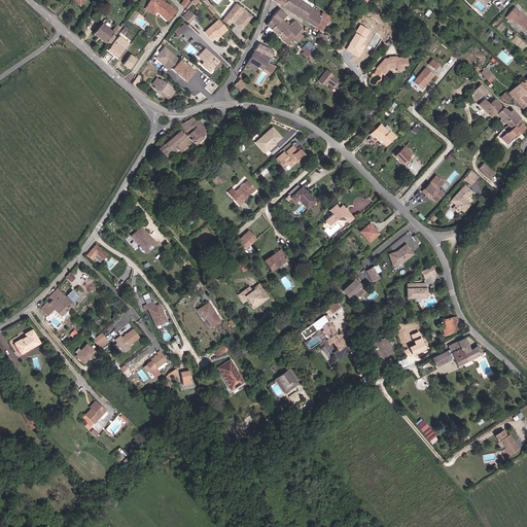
[(150,0),(147,6),(161,13),(168,20),(176,11),(169,5),(161,0),(150,0)]
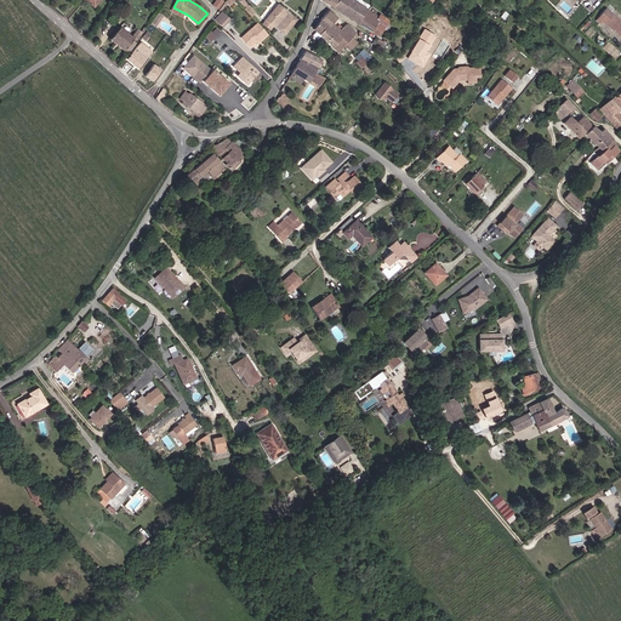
[(280,0),(266,18),(273,24),(275,21),(286,30),(300,15),(289,5),(283,0),(280,0)]
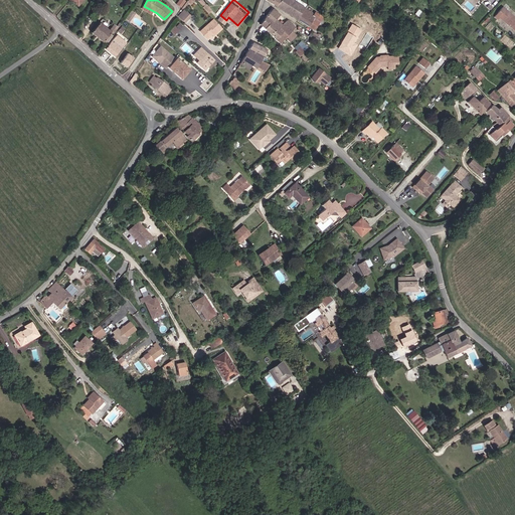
[(280,0),(277,7),(298,19),(305,9),(291,0),(280,0)]
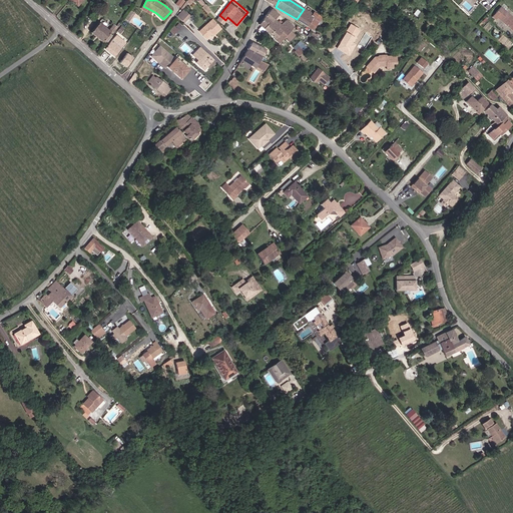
[(211,11),(205,5),(204,7),(203,7),(208,14),(211,11)]
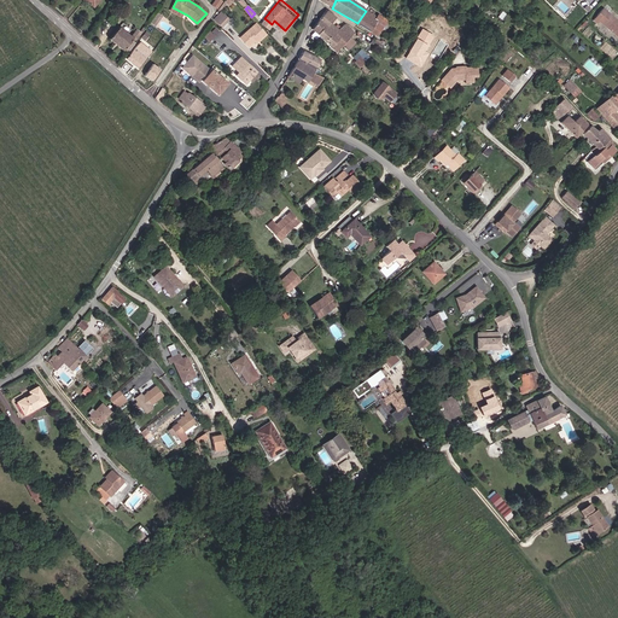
[(367,7),(366,11),(357,23),(374,35),(380,25),(383,27),(386,22),(378,15),(377,17),(369,12),(371,10),(367,7)]
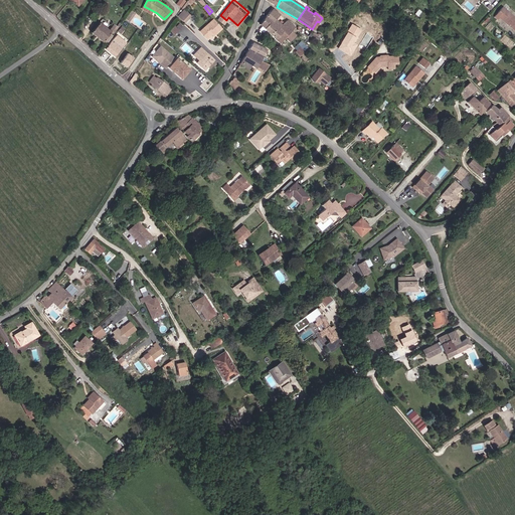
[(514,31),(514,18),(506,10),(503,7),(495,16),(498,19),(500,17),(514,31)]
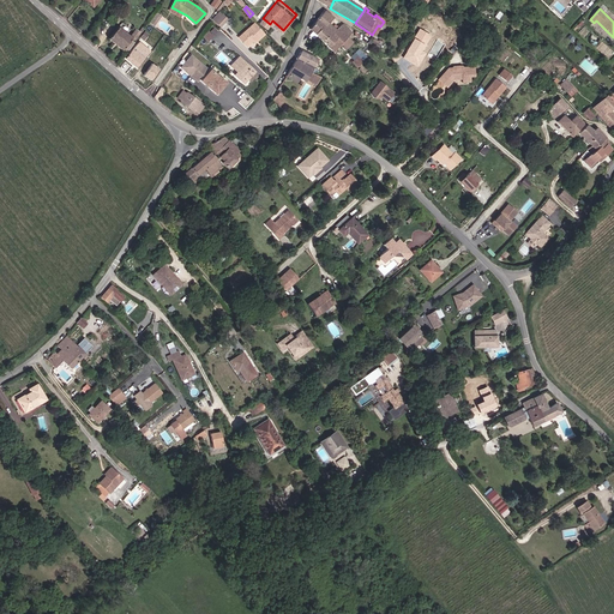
[(325,11),(317,19),(324,25),(326,23),(336,31),(342,25),(332,16),(331,17),(325,11)]
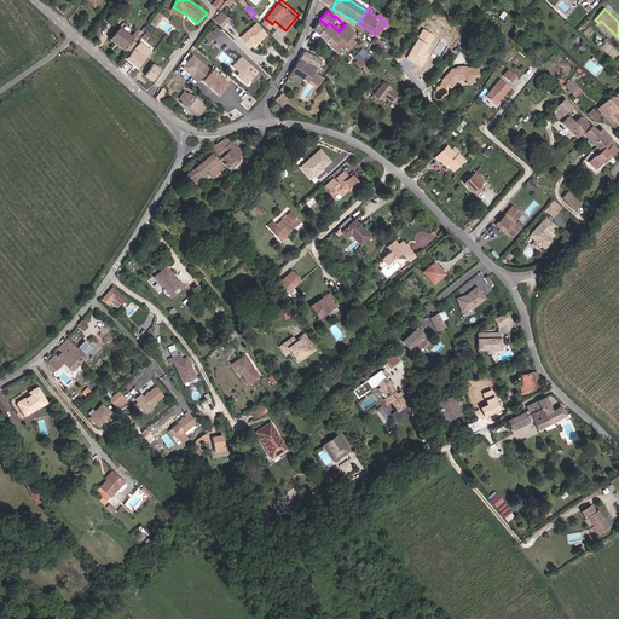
[(221,25),(227,19),(223,13),(215,21),(221,25)]
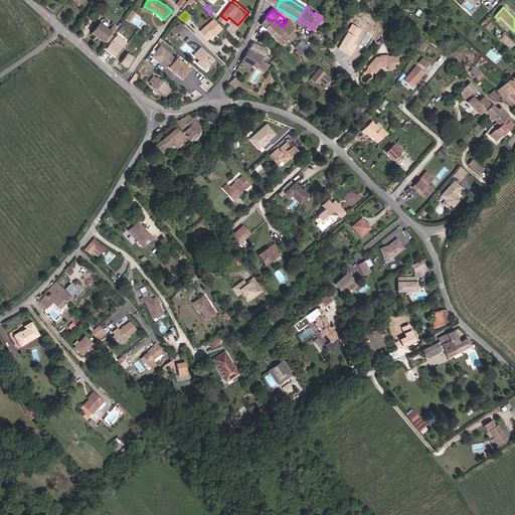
[(272,21),(266,16),(261,24),(281,43),(286,38),(291,42),(297,36),(292,31),(290,34),(282,26),(274,19),(272,21)]
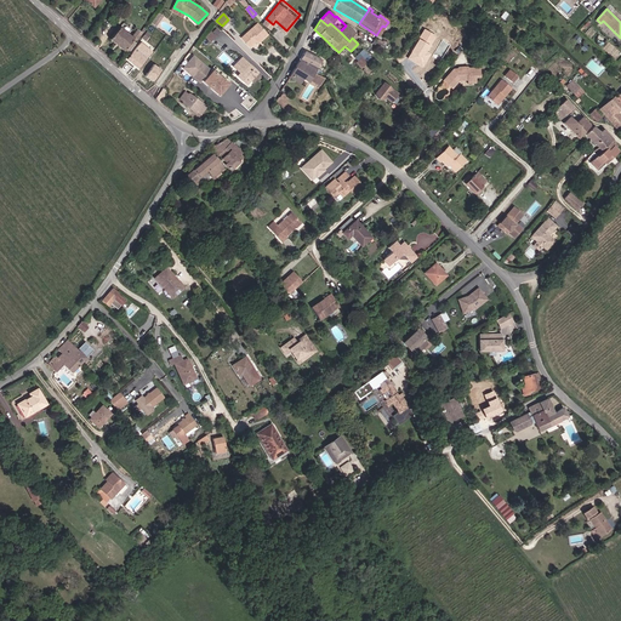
[(268,34),(258,23),(243,39),(251,47),(257,41),(260,39),(262,41),(268,34)]
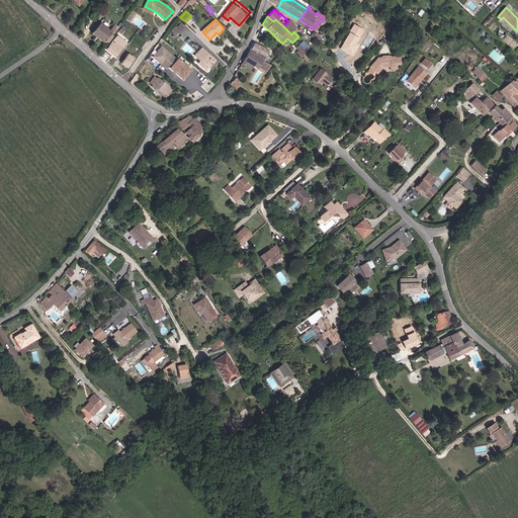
[(288,21),(283,26),(291,34),(293,31),(296,28),(294,26),(288,21)]
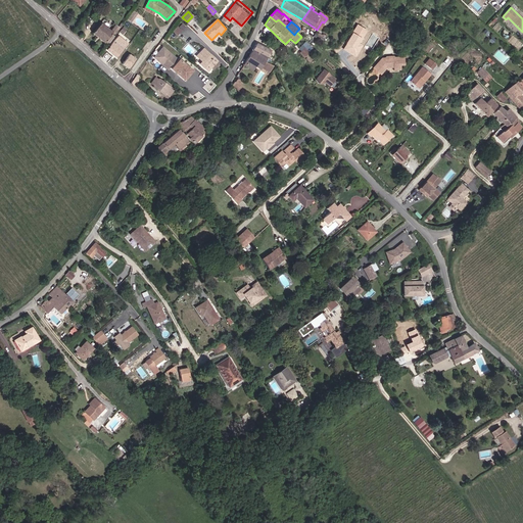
[(114,27),(111,30),(102,22),(93,33),(104,42),(111,35),(112,35),(117,30),(114,27)]
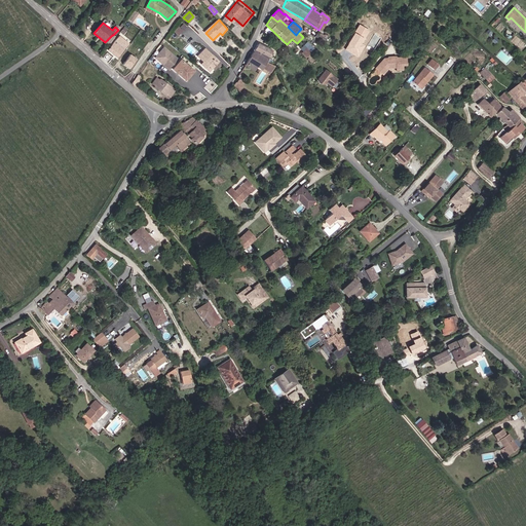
[(179,36),(184,31),(179,27),(175,32),(179,36)]
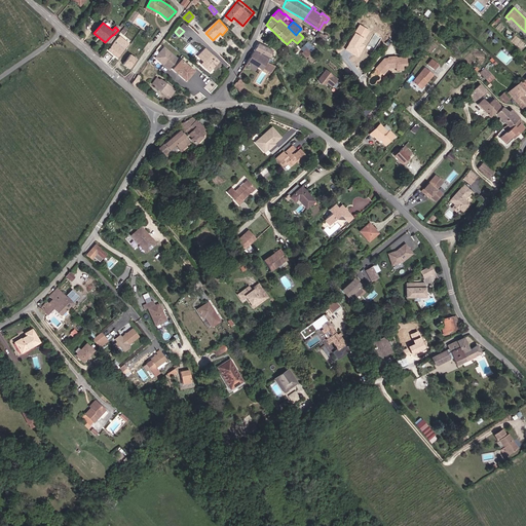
[(357,49),(360,44),(362,40),(363,40),(368,32),(359,27),(348,45),(349,45),(348,49),(348,52),(350,51),(351,53),(358,57),(361,51),(357,49)]
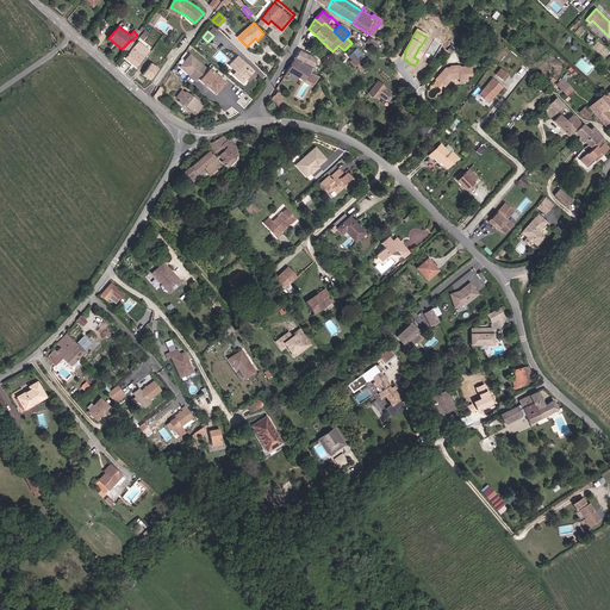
[(363,44),(373,50),(378,41),(369,36),(363,44)]
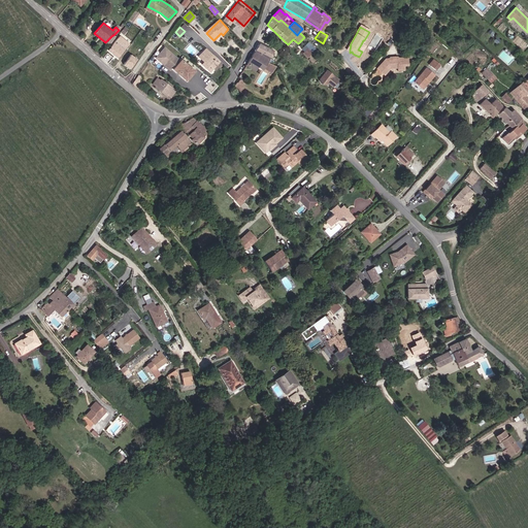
[(118,58),(129,44),(120,36),(108,50),(118,58)]
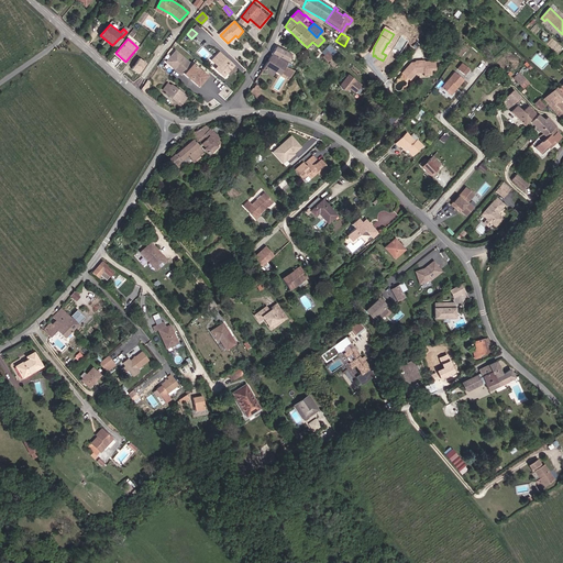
[(291,55),(276,47),(273,54),(288,62),(291,55)]
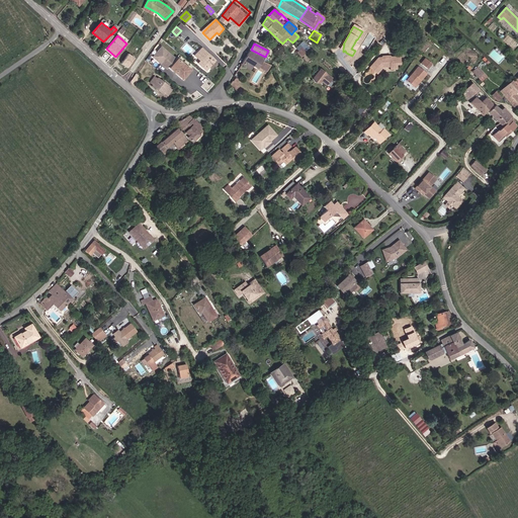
[(191,70),(178,60),(162,47),(154,57),(168,69),(169,68),(171,69),(183,79),(191,70)]
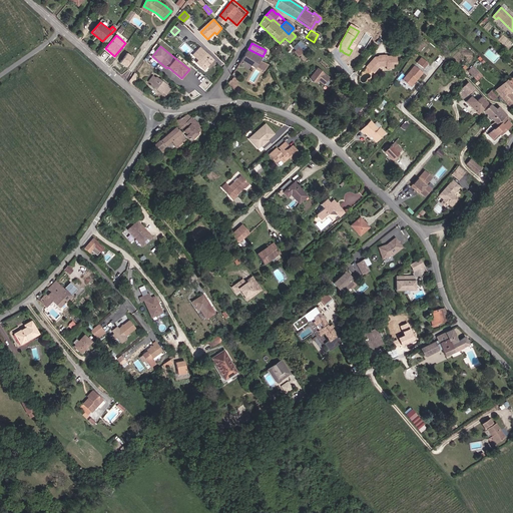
[(212,60),(198,48),(193,55),(206,67),(212,60)]
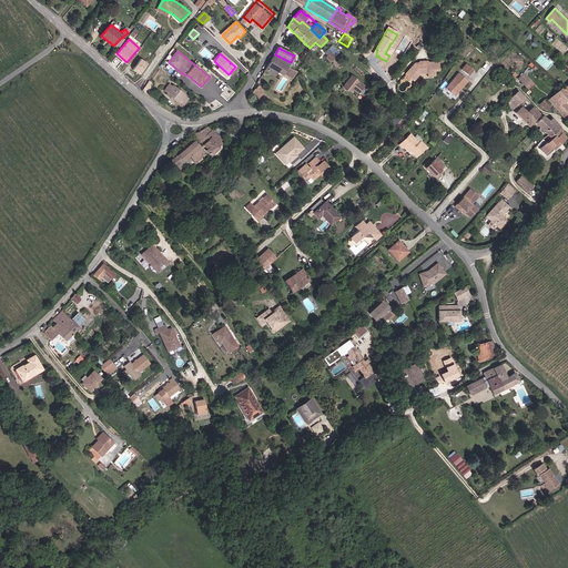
[(331,53),(326,58),(331,62),(335,58),(331,53)]
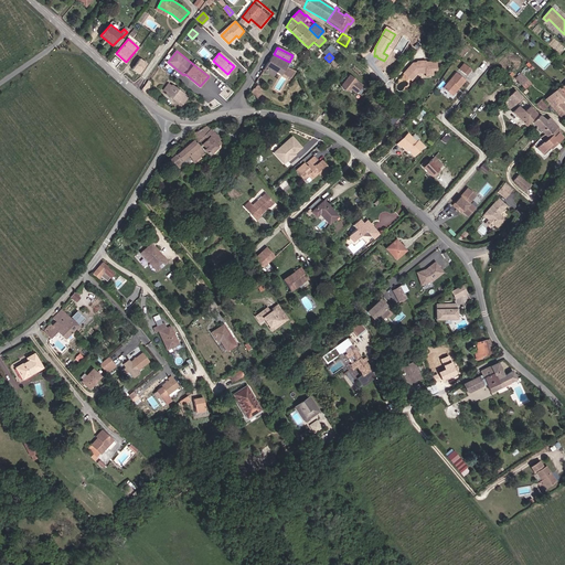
[(274,68),(281,73),(283,72),(288,63),(273,54),(264,68),(270,73),(274,68)]
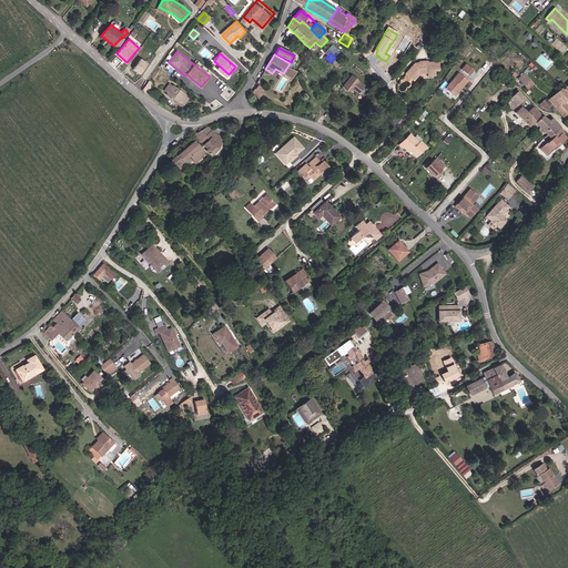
[(148,63),(142,59),(133,70),(140,74),(148,63)]
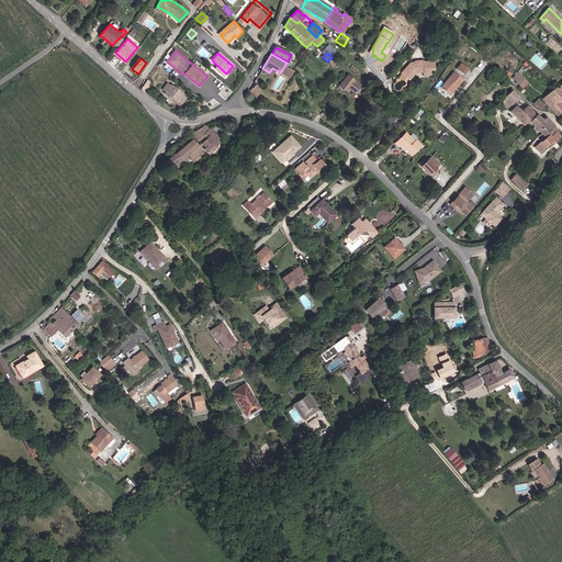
[(433,69),(433,60),(418,62),(417,60),(414,62),(413,63),(408,63),(400,72),(407,79),(414,72),(423,71),(428,71),(428,69),(433,69)]
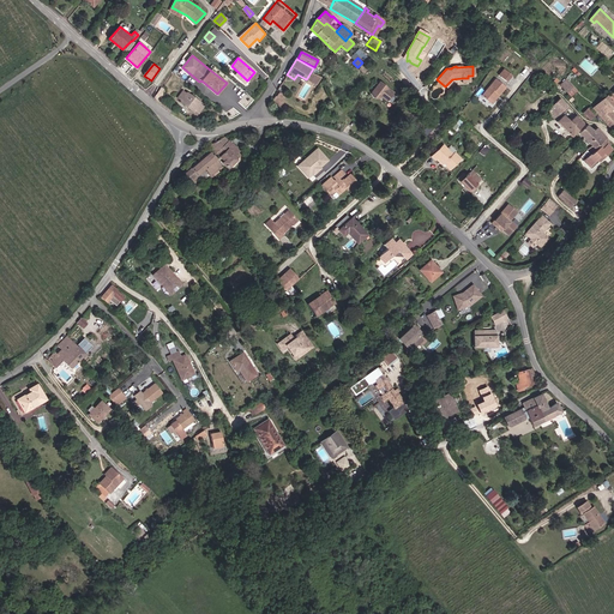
[(506,82),(512,76),(505,70),(499,76),(506,82)]
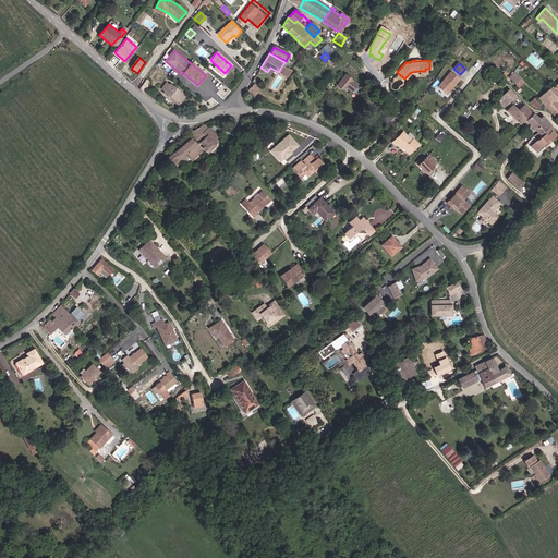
[(286,75),(289,69),(288,69),(284,67),(282,65),(279,71),(286,75)]
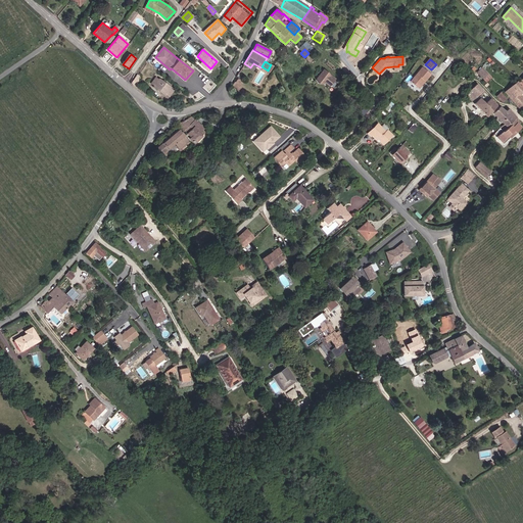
[(411,81),(418,87),(424,80),(425,82),(432,75),(423,66),(411,81)]
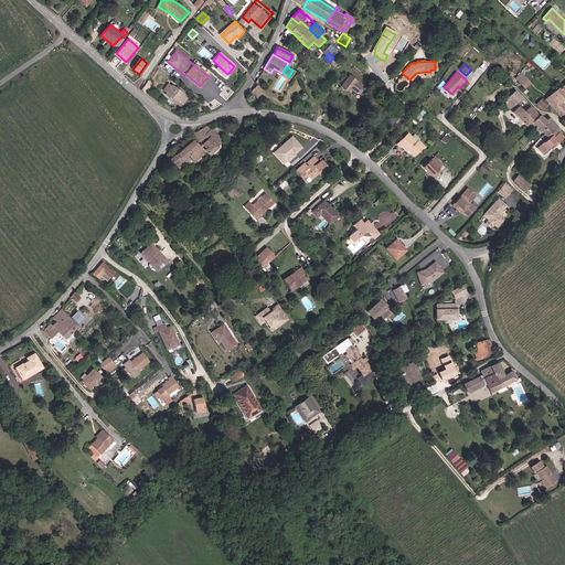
[(320,86),(326,77),(321,74),(316,84),(320,86)]
